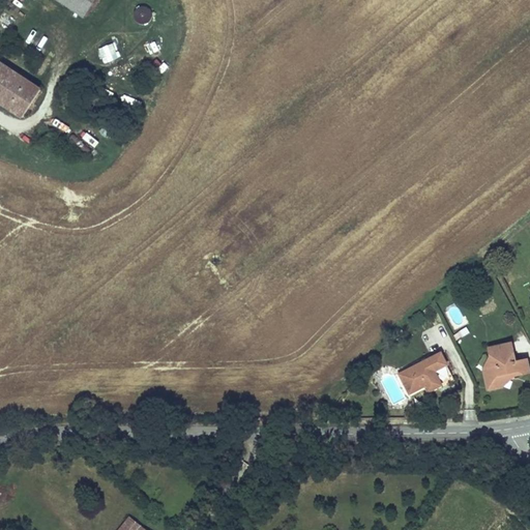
[(94,0),(58,0),(84,16),(94,0)]
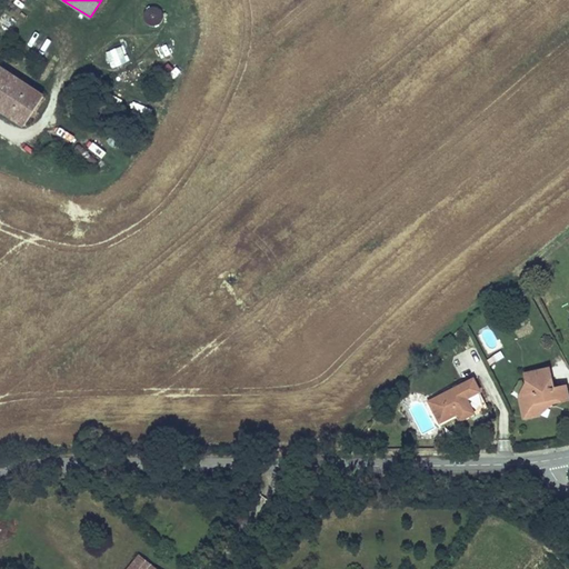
[(166,13),(150,5),(142,19),(159,28),(166,13)]
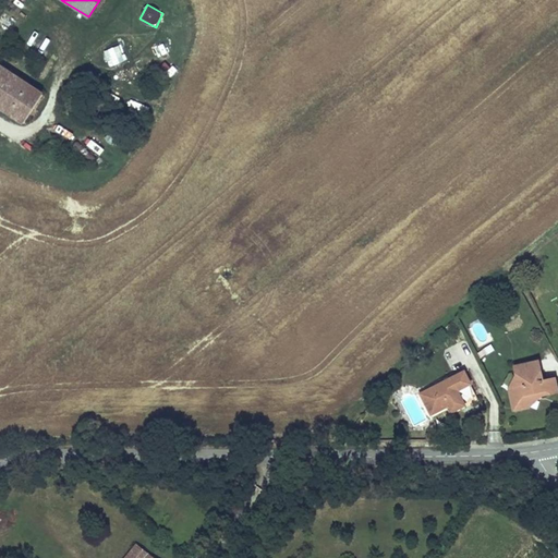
[(3,12),(0,16),(0,23),(12,31),(19,20),(3,12)]
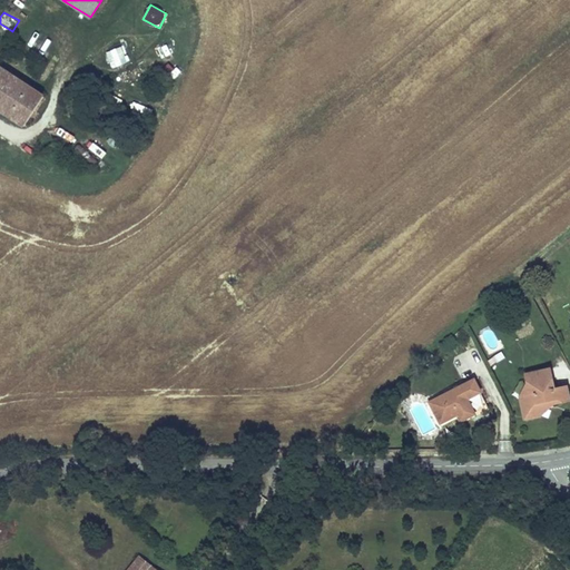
[(123,47),(106,53),(111,68),(128,61),(123,47)]
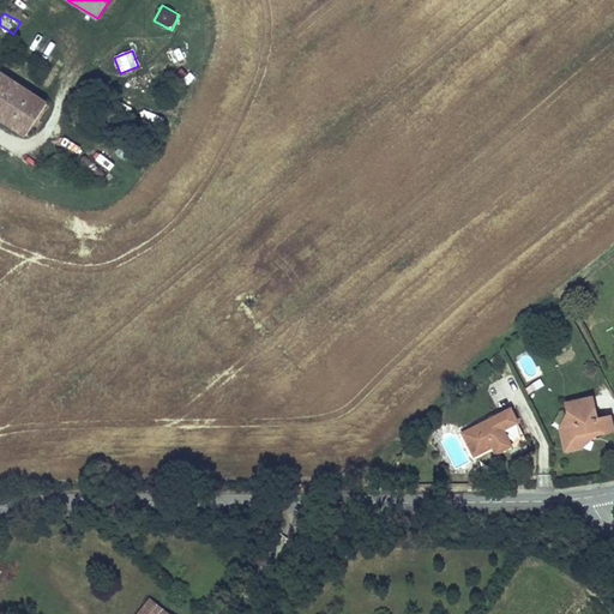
[(0,77),(0,122),(25,140),(47,108),(0,77)]
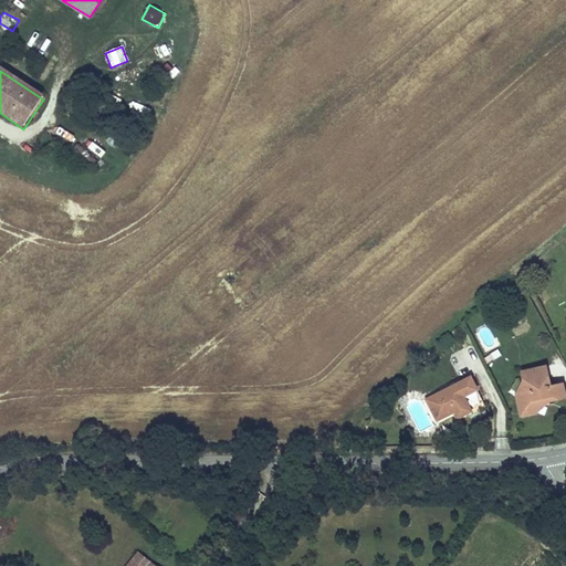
[(551,387),(546,366),(522,371),(524,380),(526,392),(516,395),(521,413),(535,410),(542,405),(541,400),(548,397),(549,401),(558,399),(555,386),(551,387)]
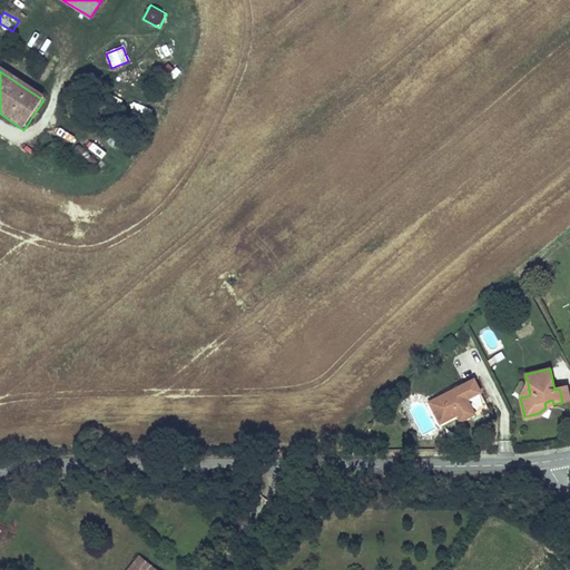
[(474,380),(430,403),(441,423),(458,415),(461,421),(470,416),(467,411),(472,408),(468,400),(481,392),(474,380)]
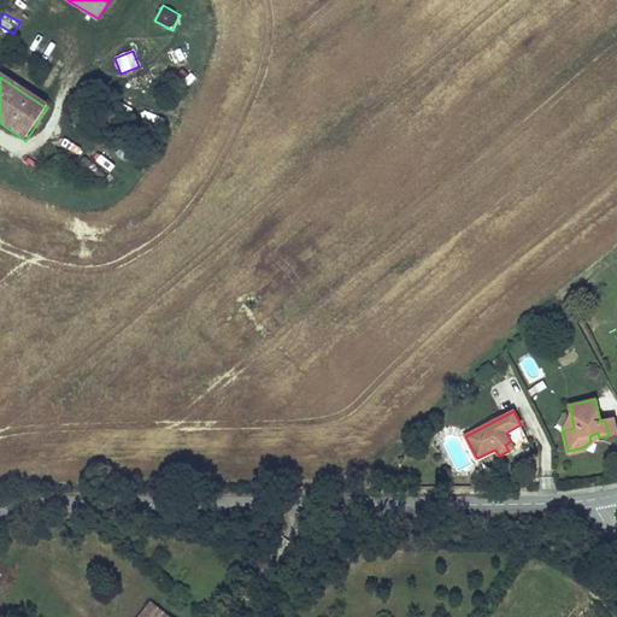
[(574,428),(571,415),(563,430),(574,428)]
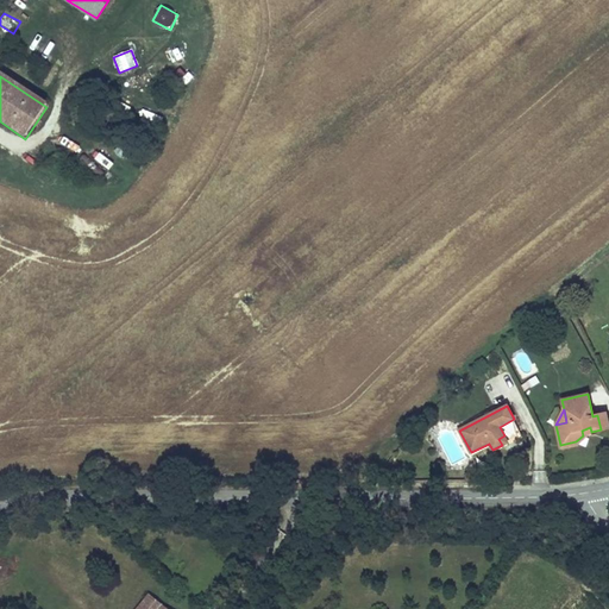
[(608,421),(608,413),(597,415),(601,429),(608,427),(608,421)]
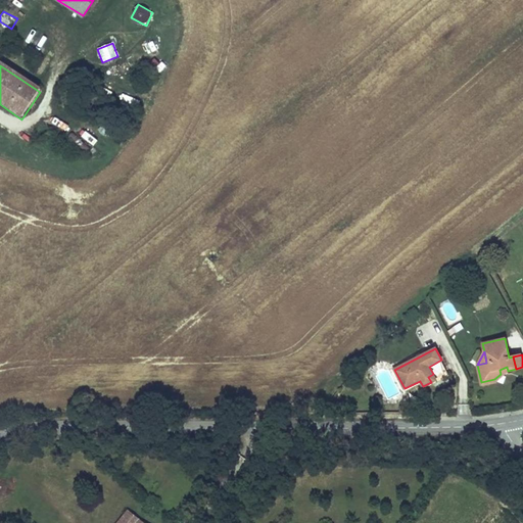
[(494,379),(481,382),(481,385),(495,382),(508,371),(507,367),(500,370),(501,374),(494,379)]
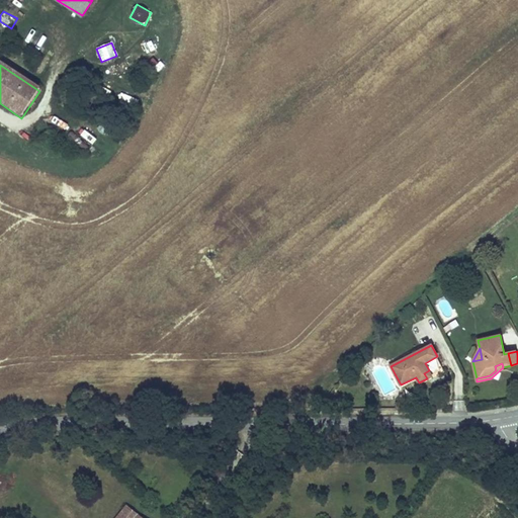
[(141,517),(126,507),(120,515),(123,517),(121,517),(141,517)]
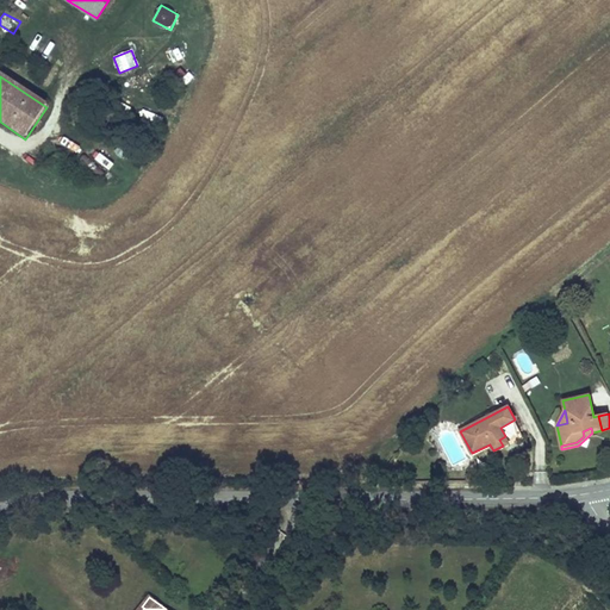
All buildings are outlined.
